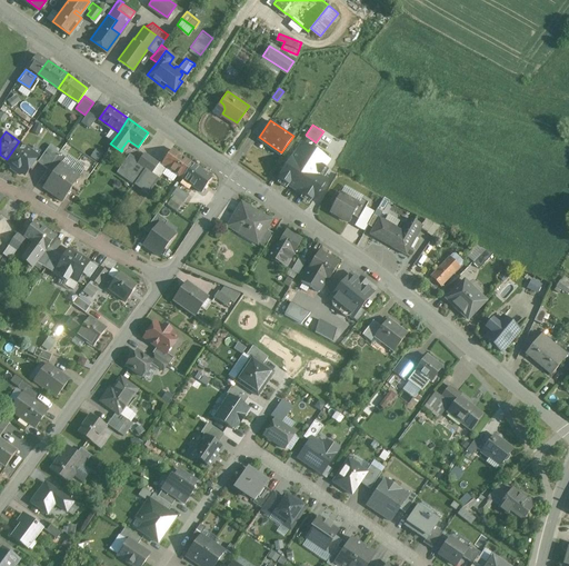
[(328,176),(325,174),(329,167),(326,165),(330,158),(300,139),(277,177),(278,178),(277,180),(286,186),(288,184),(301,192),(300,195),(309,200),(310,199),(312,200),(328,176)]
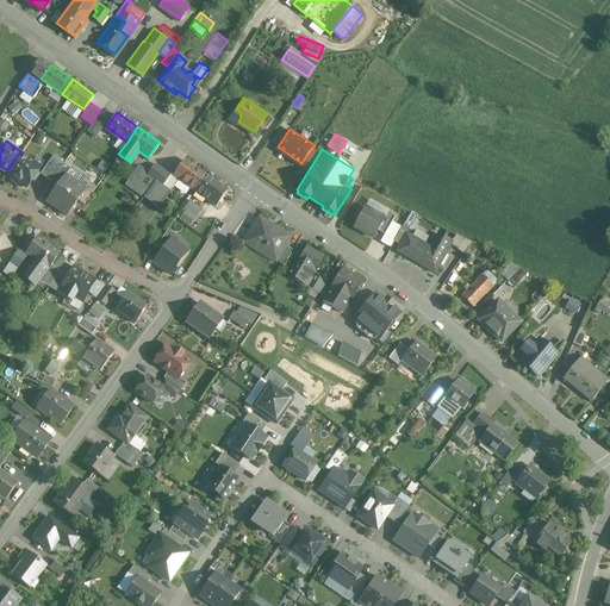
[(41,166),(20,151),(7,170),(12,174),(13,177),(13,179),(20,183),(24,182),(27,185),(41,166)]
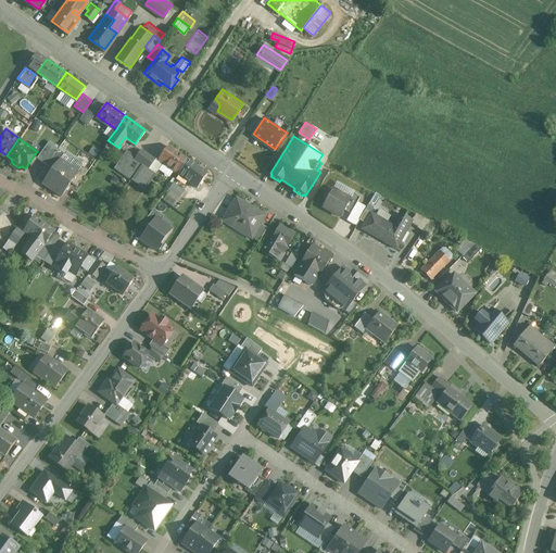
[(48,140),(45,146),(54,152),(58,148),(48,140)]
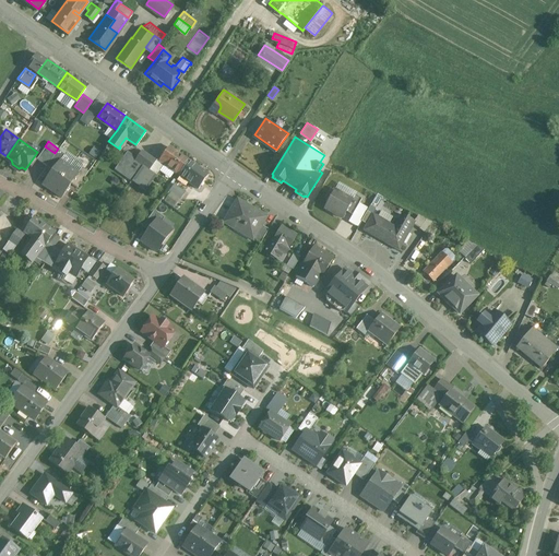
[(159,158),(179,173),(189,158),(169,145),(159,158)]
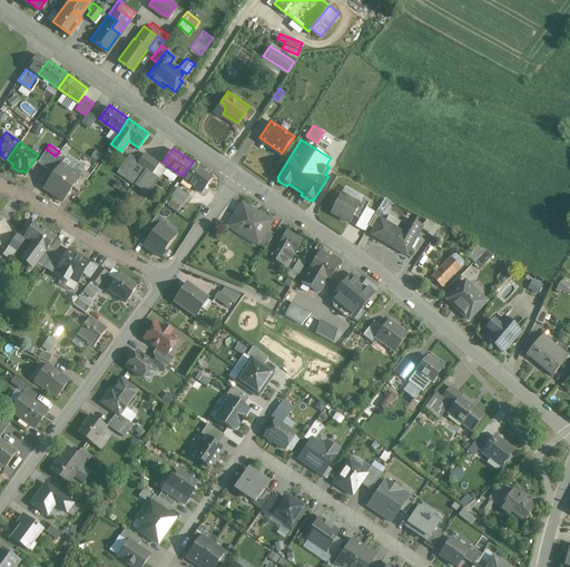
[(56,156),(46,149),(38,160),(48,167),(56,156)]
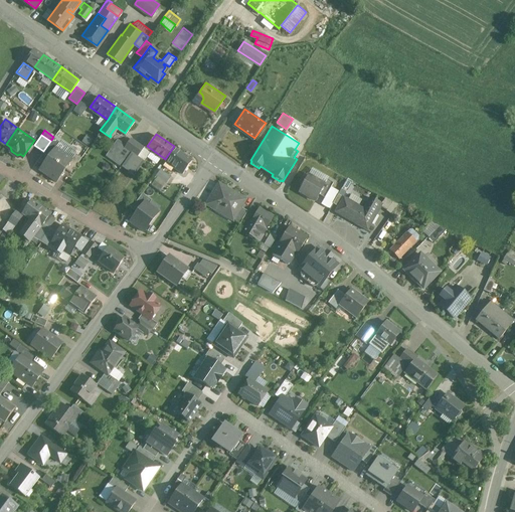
[(50,141),(43,151),(48,155),(54,146),(59,140),(53,137),(50,141)]
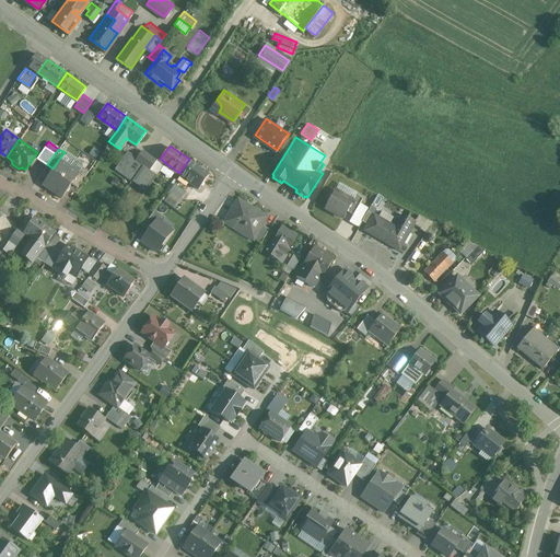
[(137,155),(135,159),(142,163),(149,153),(142,149),(137,155)]
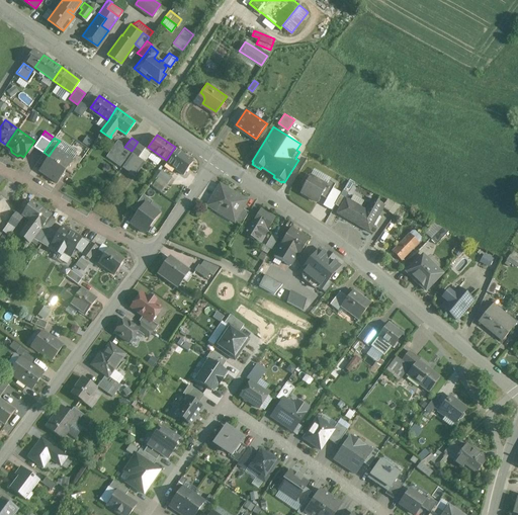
[(115,160),(118,155),(124,147),(126,144),(118,139),(106,155),(115,160)]
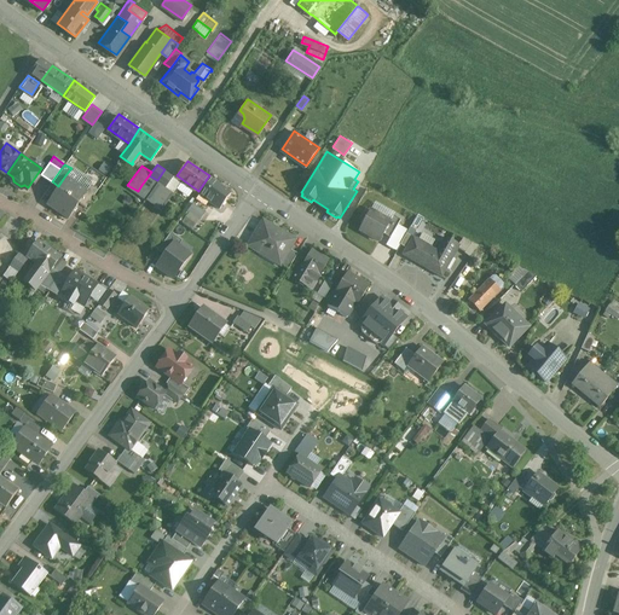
[(165,186),(173,175),(165,169),(157,180),(165,186)]
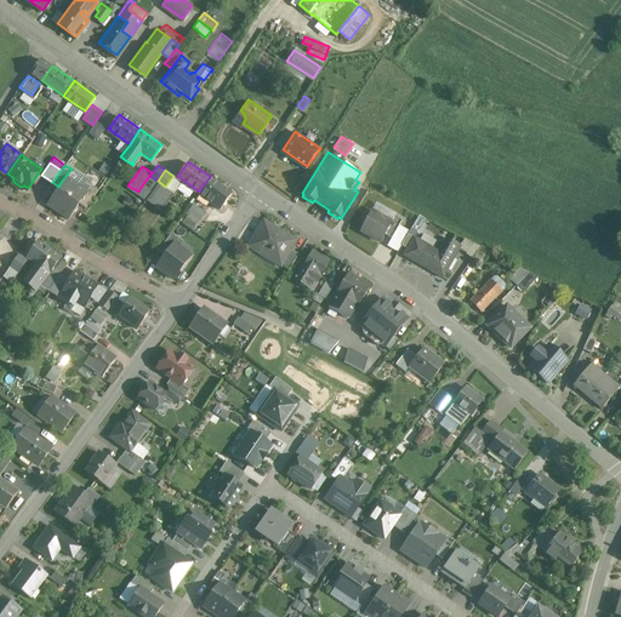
[(77,183),(66,176),(58,187),(47,203),(57,210),(77,183)]
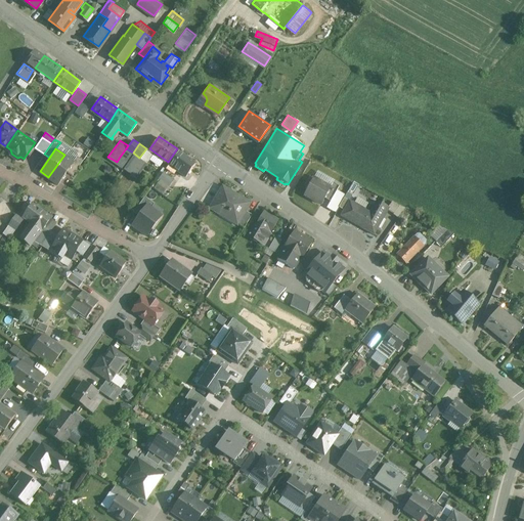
[(126,148),(120,157),(127,162),(133,153),(126,148)]
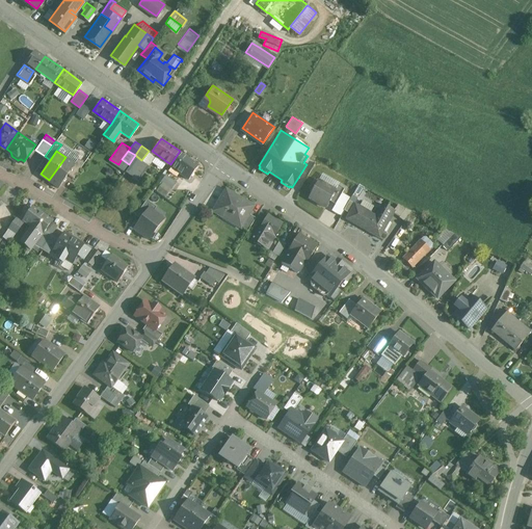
[(197,164),(180,151),(170,164),(188,177),(197,164)]
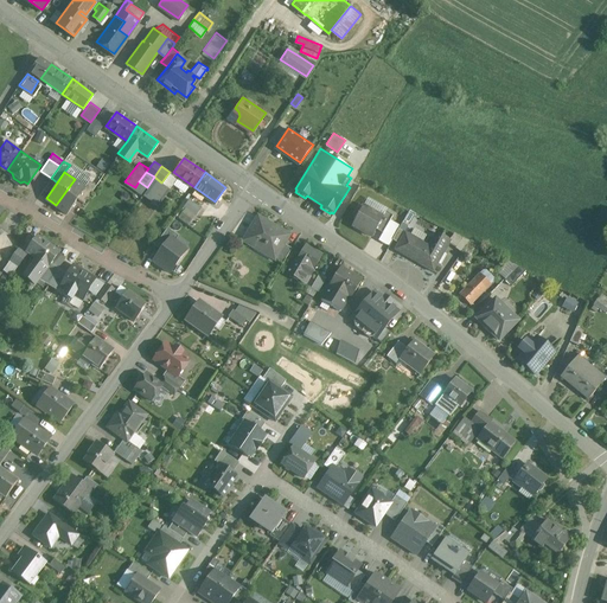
[(142,193),(158,204),(168,187),(161,183),(154,177),(147,187),(142,193)]
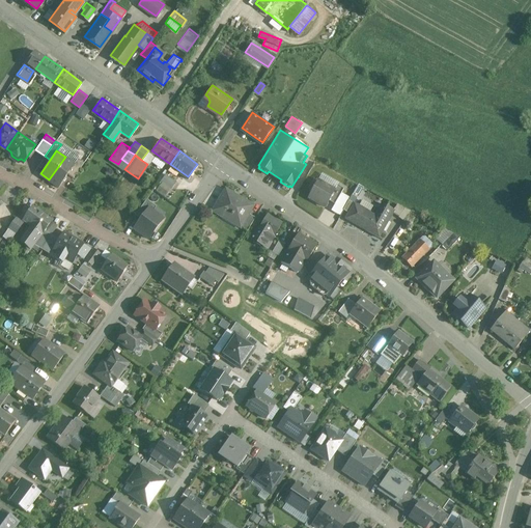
[(65,157),(49,179),(58,186),(67,172),(74,163),(65,157)]
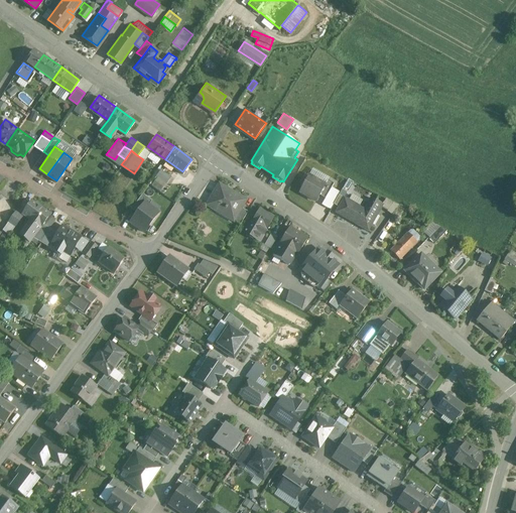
[(72,170),(82,156),(76,152),(72,158),(66,167),(71,171),(72,170)]
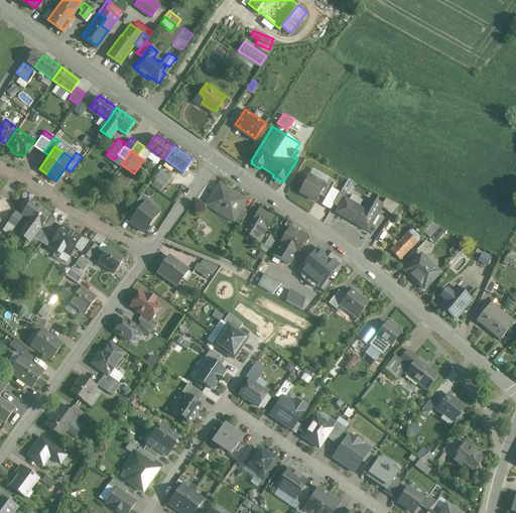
[(118,154),(115,159),(121,164),(125,159),(118,154)]
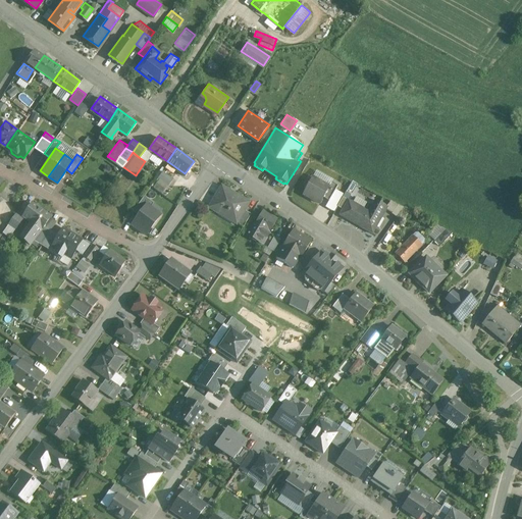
[(172,177),(162,170),(158,176),(159,177),(168,184),(172,177)]
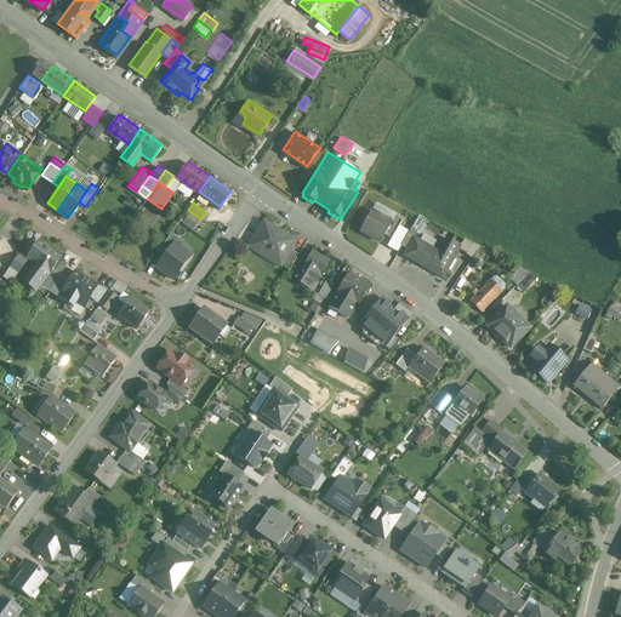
[(394,215),(396,212),(386,207),(381,216),(389,221),(393,215),(394,215)]
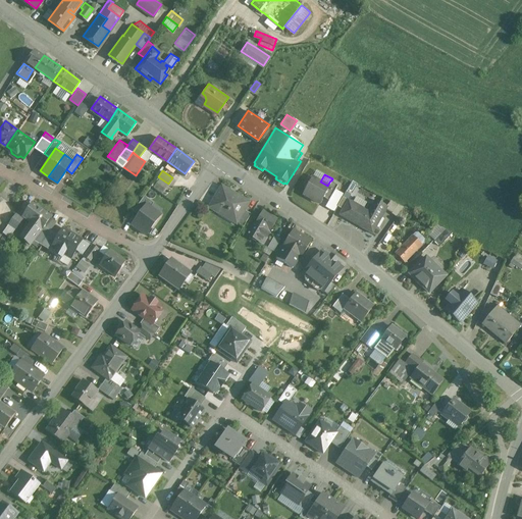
[(162,192),(168,184),(159,177),(154,186),(162,192)]
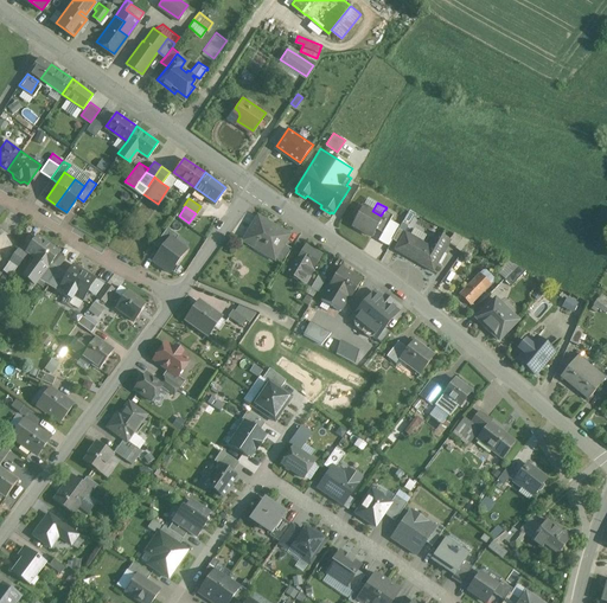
[(382,217),(381,216),(372,211),(364,206),(353,224),(372,235),(376,228),(382,217)]
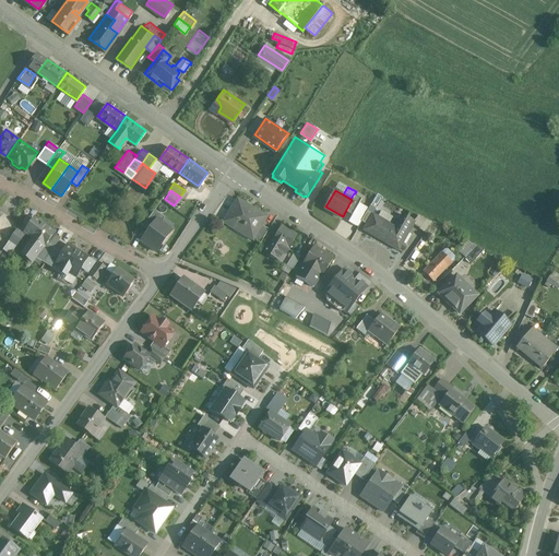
[(351,199),(352,200),(346,210),(353,213),(358,205),(363,198),(355,193),(354,193),(351,199)]
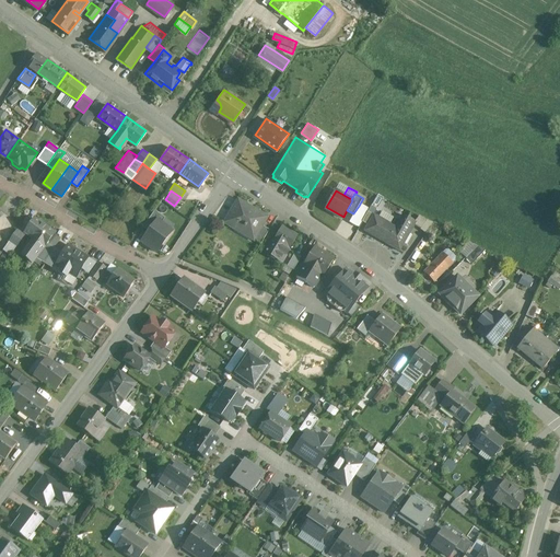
[(162,198),(159,204),(164,207),(167,202),(162,198)]
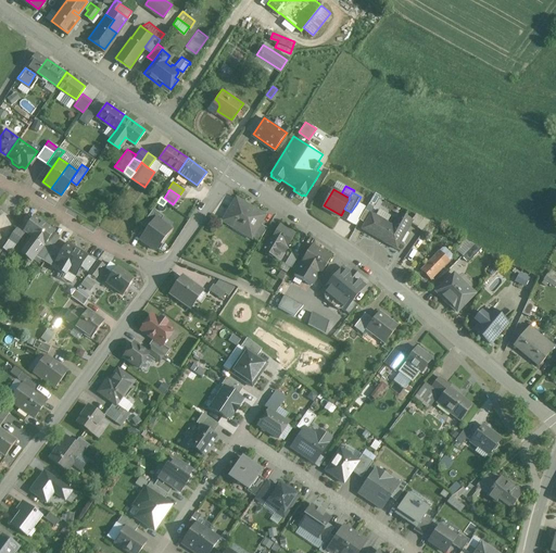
[(236,197),(223,220),(251,236),(260,222),(264,214),(236,197)]
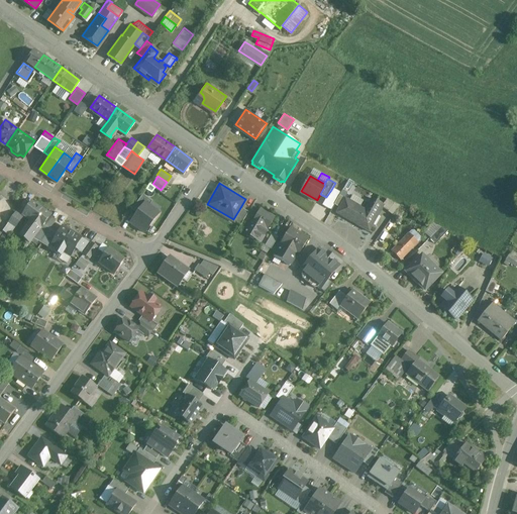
[(342,188),(339,194),(344,196),(347,191),(342,188)]
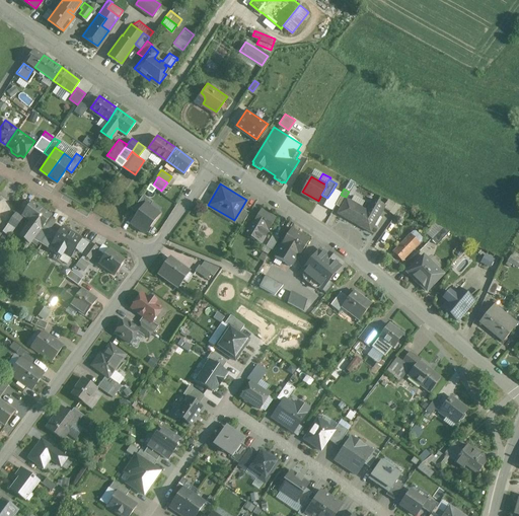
[(331,208),(332,207),(339,195),(332,191),(327,198),(329,199),(326,205),(331,208)]
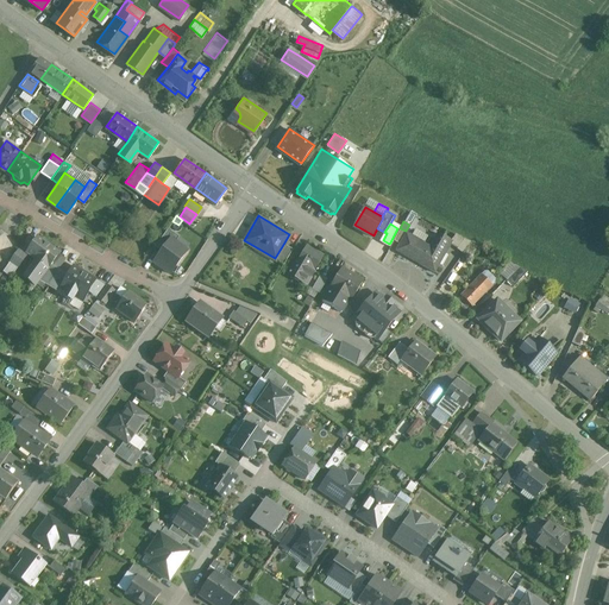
[(179,234),(168,227),(155,244),(162,249),(170,237),(175,240),(179,234)]
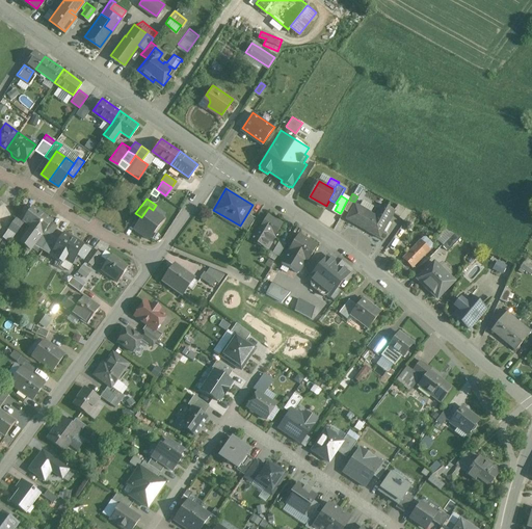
[(344,209),(349,211),(354,202),(349,200),(344,209)]
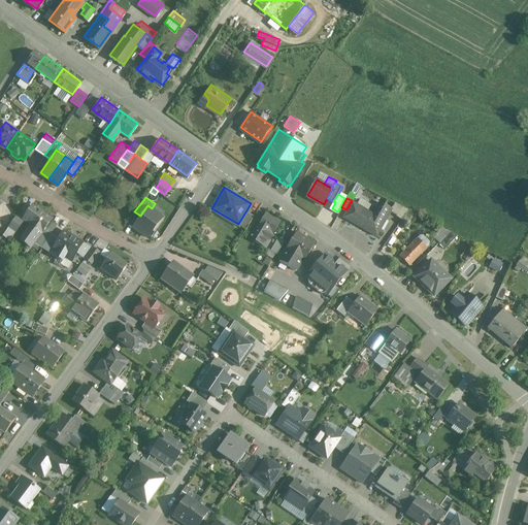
[(376,234),(385,219),(392,207),(380,201),(373,212),(352,200),(347,209),(343,216),(376,234)]
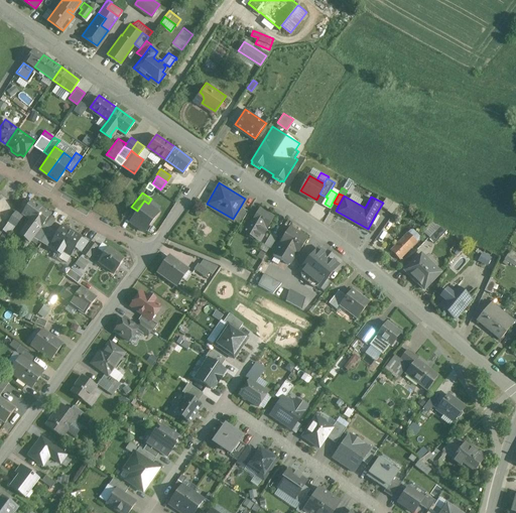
[(30,218),(29,220),(23,229),(33,236),(50,213),(31,199),(22,212),(30,218)]
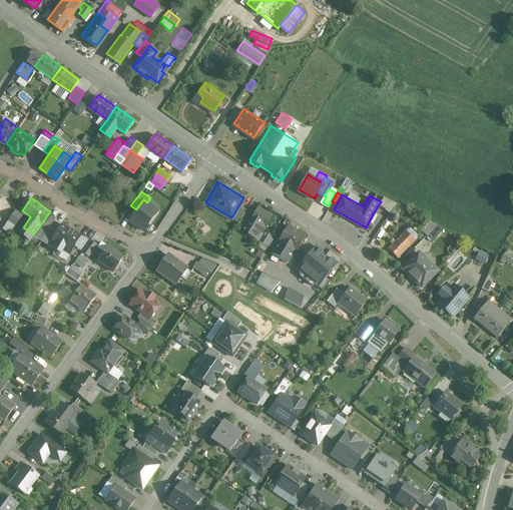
[(147,202),(143,199),(136,209),(129,218),(143,228),(157,209),(147,202)]
